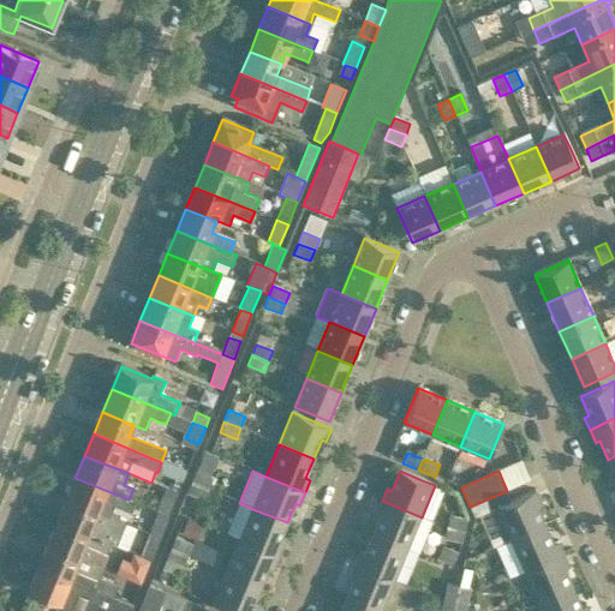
[(209,490),(214,478),(198,472),(193,483),(209,490)]
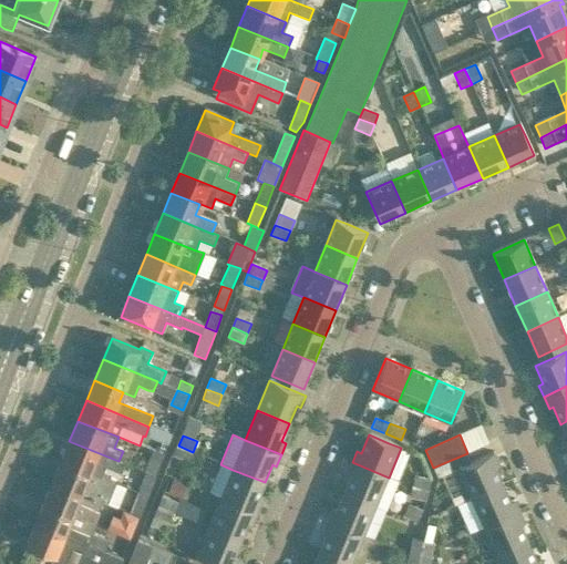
[(119,461),(69,441),(61,462),(101,479),(105,469),(120,474),(124,463),(119,461)]
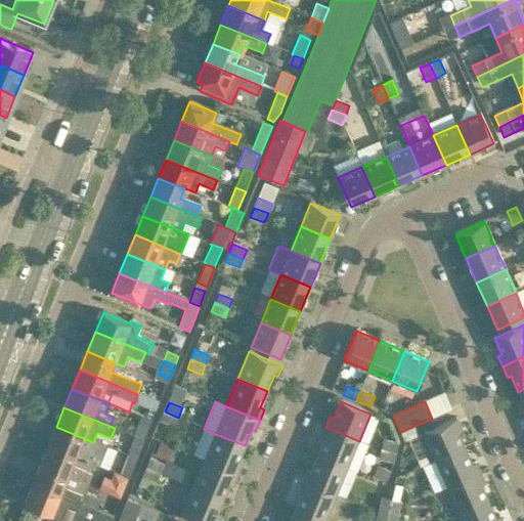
[(174,427),(178,418),(165,411),(161,422),(174,427)]
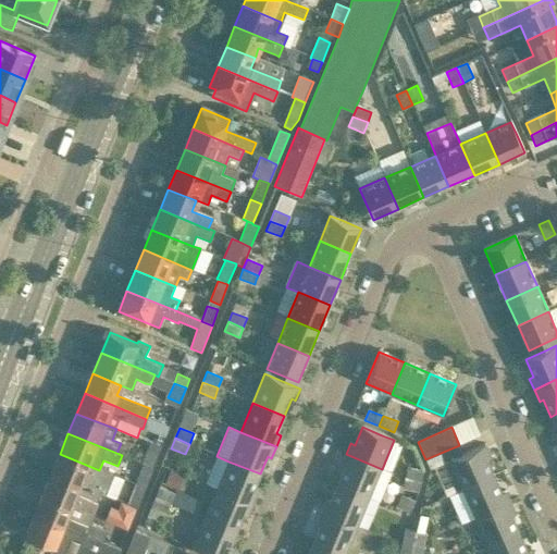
[(485,445),(465,454),(449,460),(462,490),(493,477),(486,459),(490,457),(485,445)]
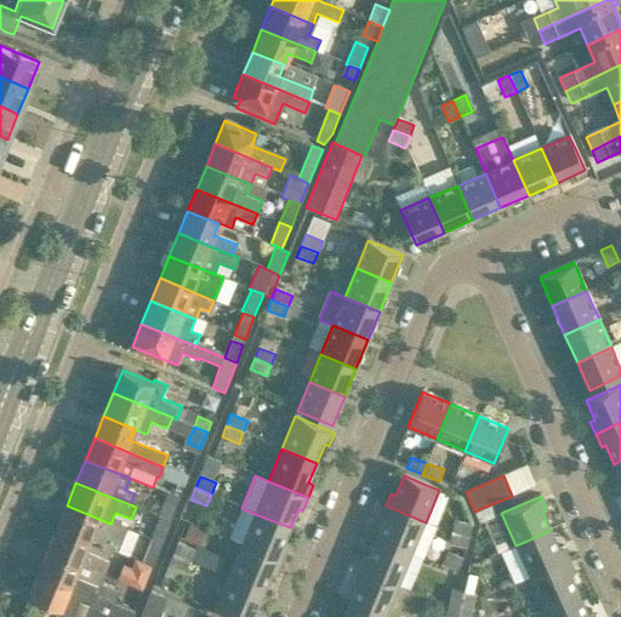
[(170,521),(176,506),(164,501),(158,516),(170,521)]
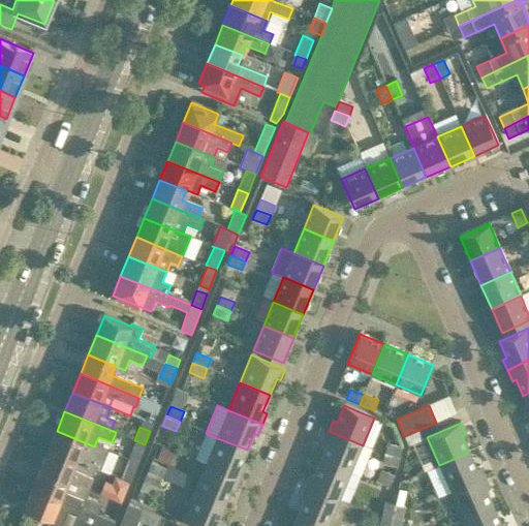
[(423,440),(418,430),(404,436),(408,446),(423,440)]
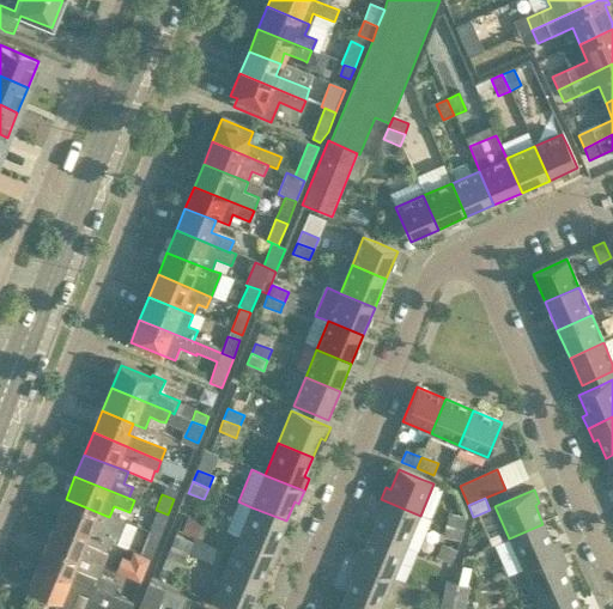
[(119,521),(109,517),(66,499),(56,522),(110,543),(119,521)]
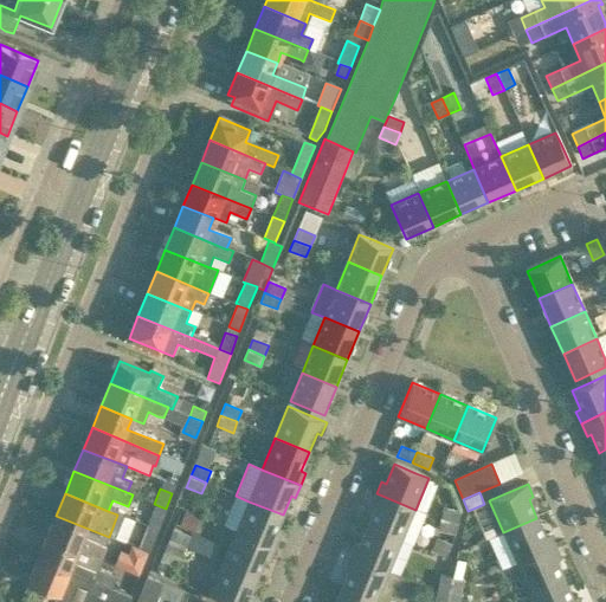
[(401,541),(416,510),(376,493),(371,506),(375,509),(368,528),(401,541)]
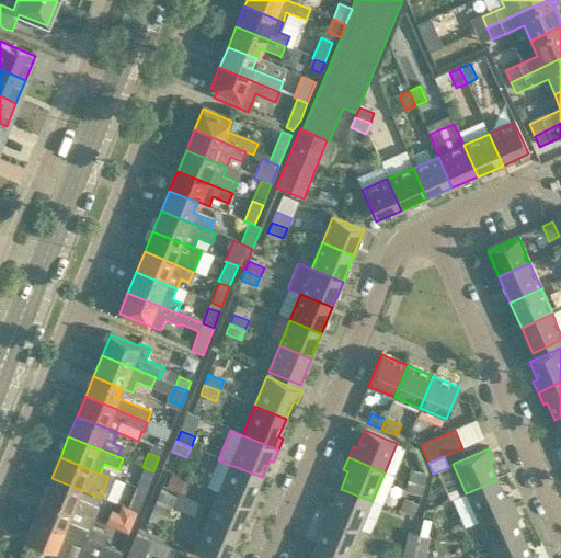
[(254,494),(262,477),(230,465),(218,493),(254,509),(259,497),(254,494)]
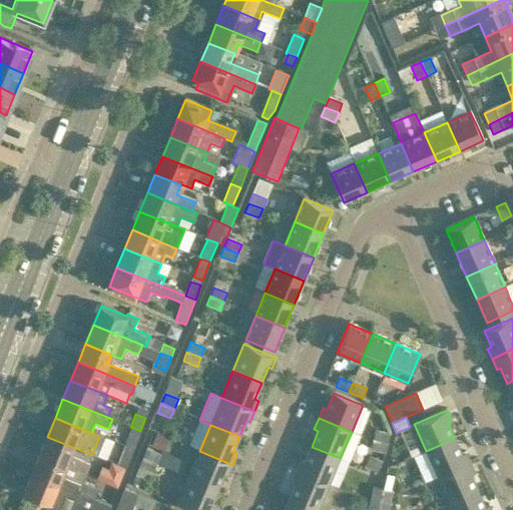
[(133,450),(140,431),(130,427),(131,428),(124,446),(133,450)]
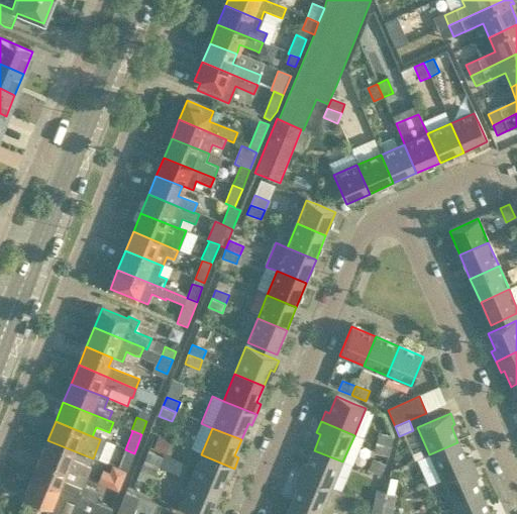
[(378,434),(376,444),(391,447),(393,437),(378,434)]
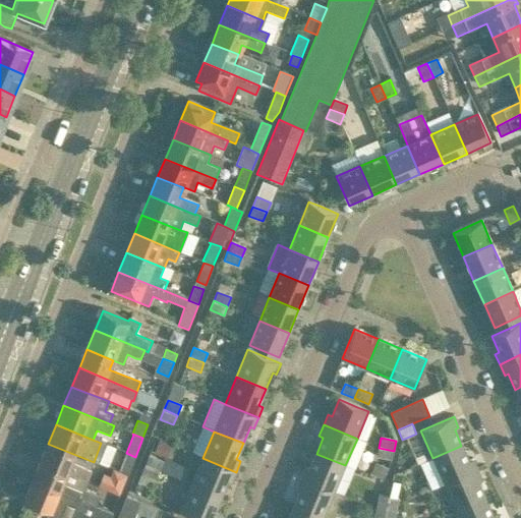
[(94,462),(48,444),(40,463),(77,477),(81,468),(90,471),(94,462)]
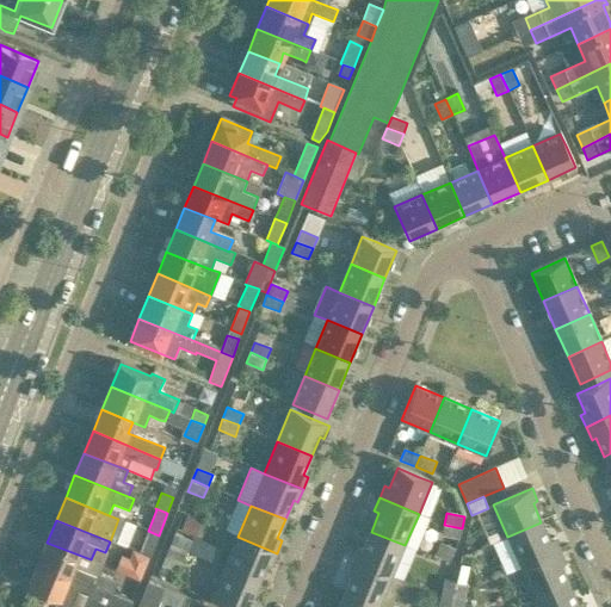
[(550,542),(541,522),(507,537),(522,569),(560,552),(554,539),(550,542)]
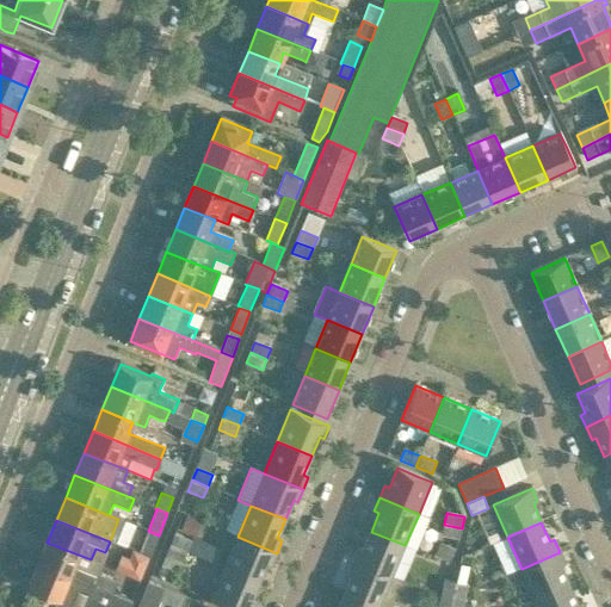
[(460,540),(462,528),(444,525),(442,536),(460,540)]
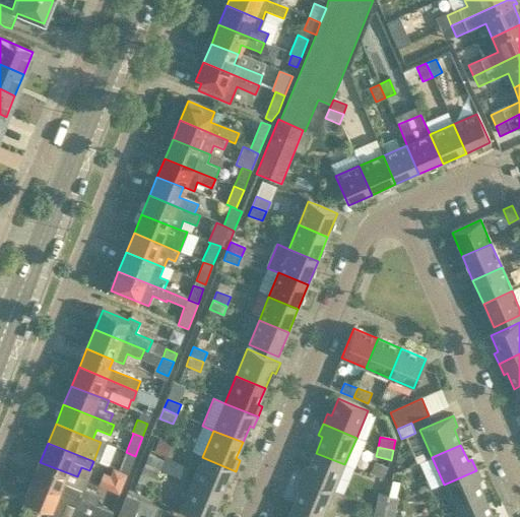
[(128,475),(135,456),(126,452),(119,471),(127,474),(128,475)]
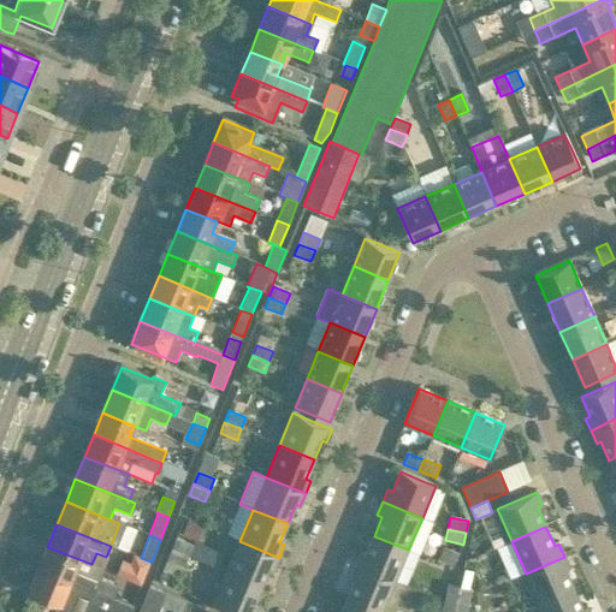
[(395,582),(408,550),(374,536),(366,556),(361,553),(356,566),(395,582)]
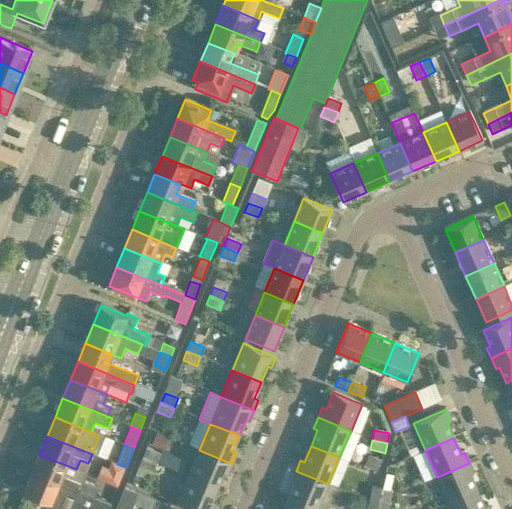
[(146,448),(142,459),(156,465),(160,453),(146,448)]
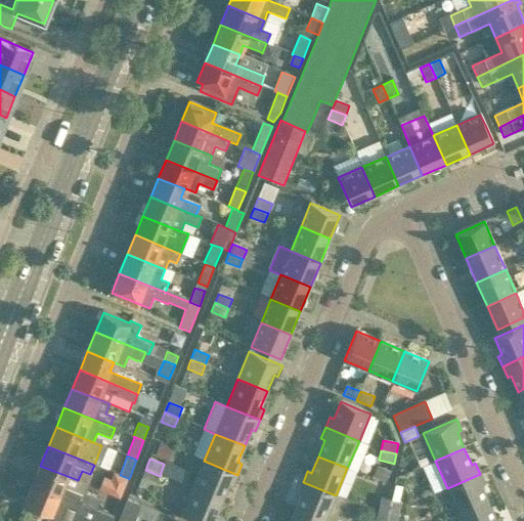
[(232,485),(237,475),(204,461),(192,488),(222,501),(229,484),(232,485)]
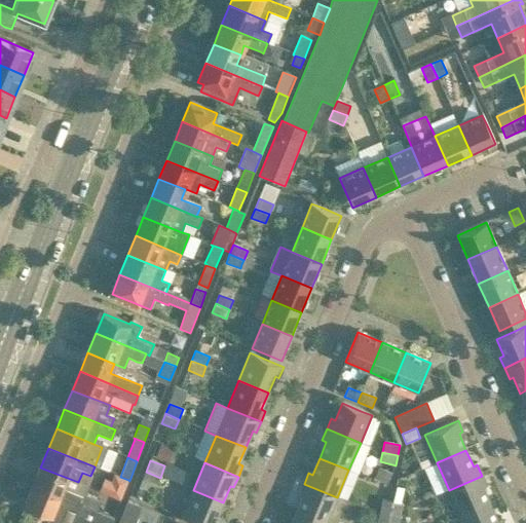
[(40,468),(33,486),(98,512),(102,502),(74,491),(78,482),(40,468)]
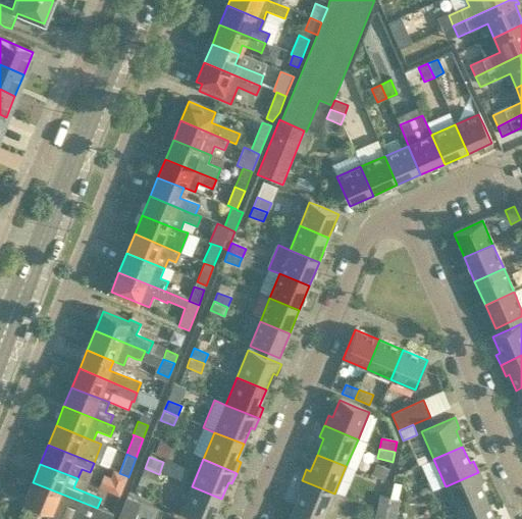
[(142,476),(139,483),(147,486),(150,479),(156,481),(159,474),(145,468),(142,476)]
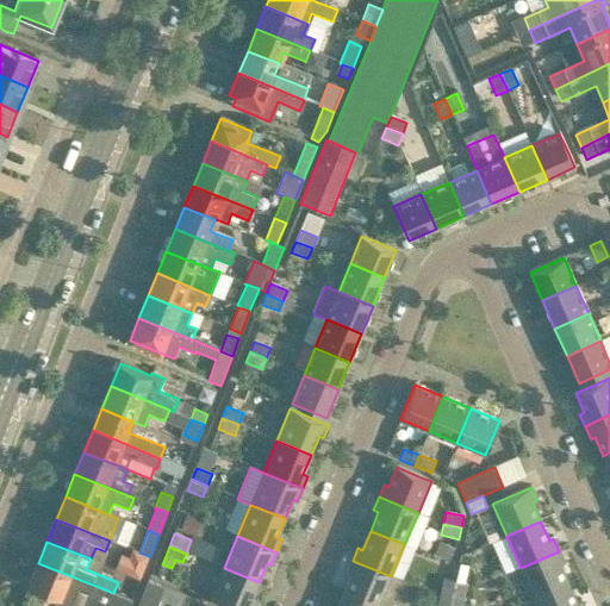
[(123,557),(117,570),(139,580),(149,556),(139,553),(134,550),(130,560),(123,557)]
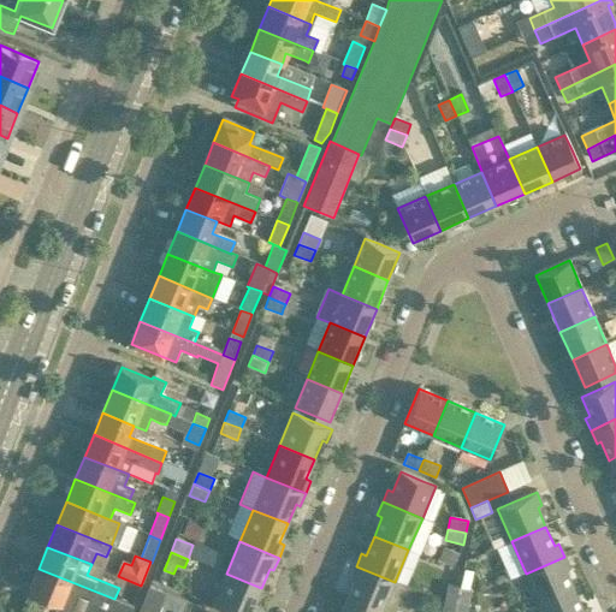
[(570,569),(564,557),(526,574),(540,605),(574,590),(566,571),(570,569)]
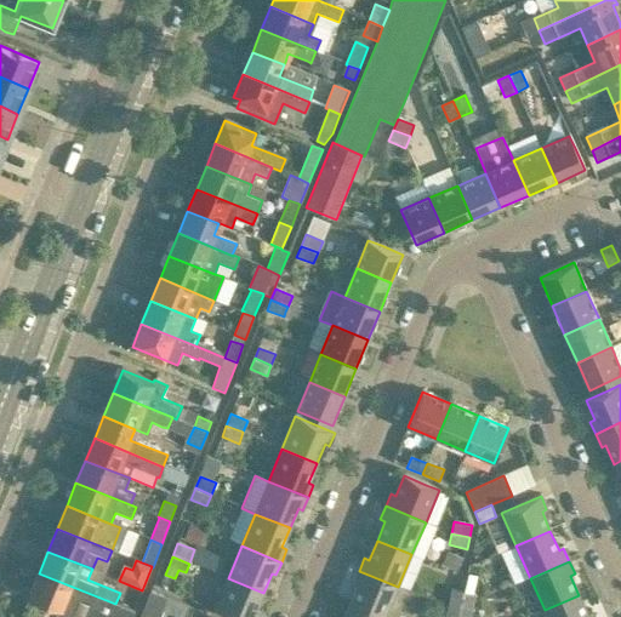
[(386,616),(398,587),(359,571),(353,583),(358,586),(349,605),(376,616),(386,616)]
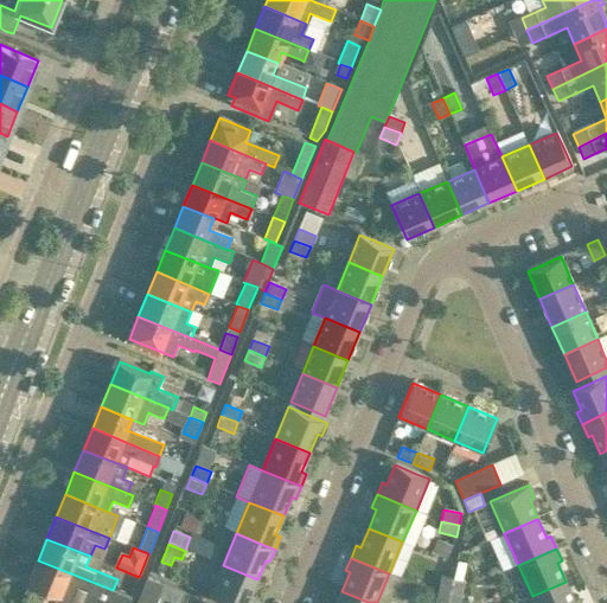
[(132,602),(134,598),(38,560),(29,583),(58,596),(56,602),(132,602)]
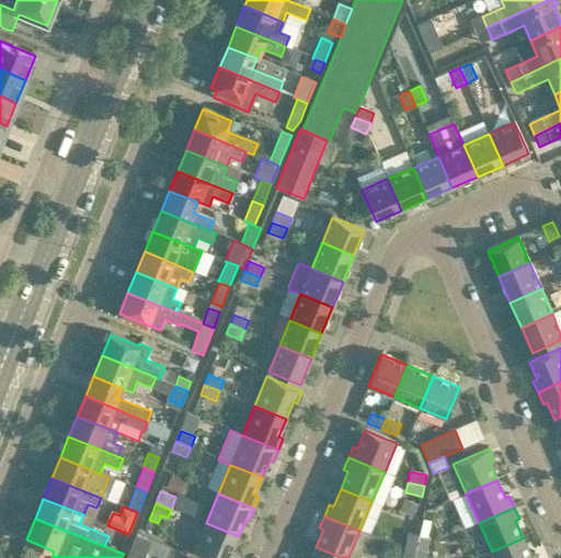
[(230,554),(238,536),(206,523),(194,553),(206,557),(233,557),(235,555),(230,554)]
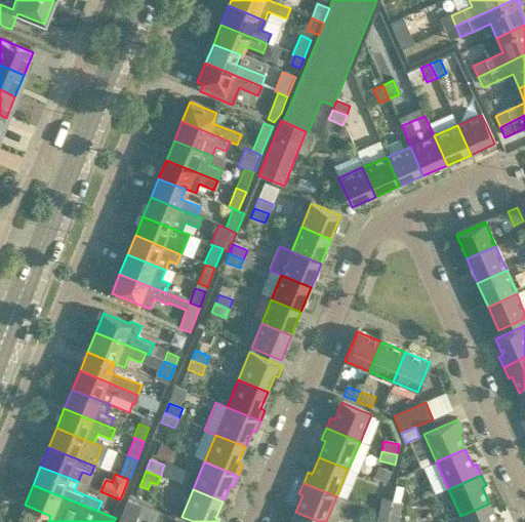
[(389,516),(392,502),(382,499),(378,514),(389,516)]
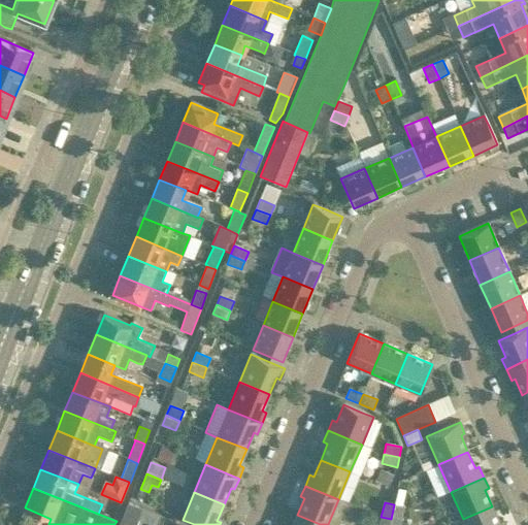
[(136,524),(143,510),(129,504),(122,524),(136,524)]
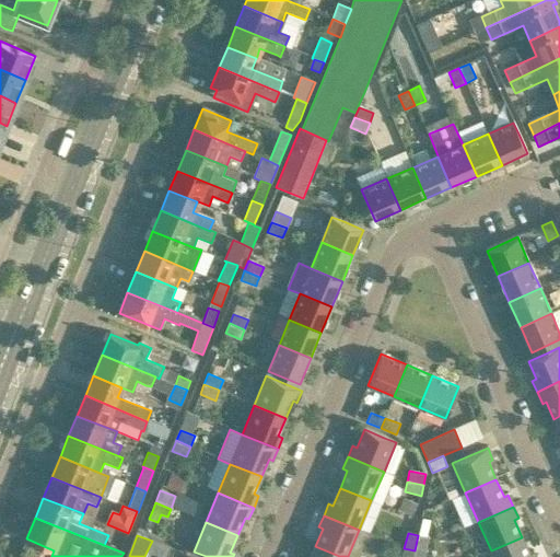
[(426,553),(429,537),(418,535),(415,550),(426,553)]
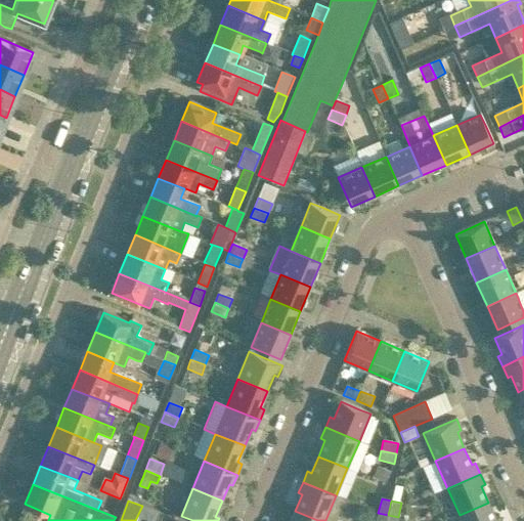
[(495,519),(488,503),(460,515),(462,520),(500,520),(499,517),(495,519)]
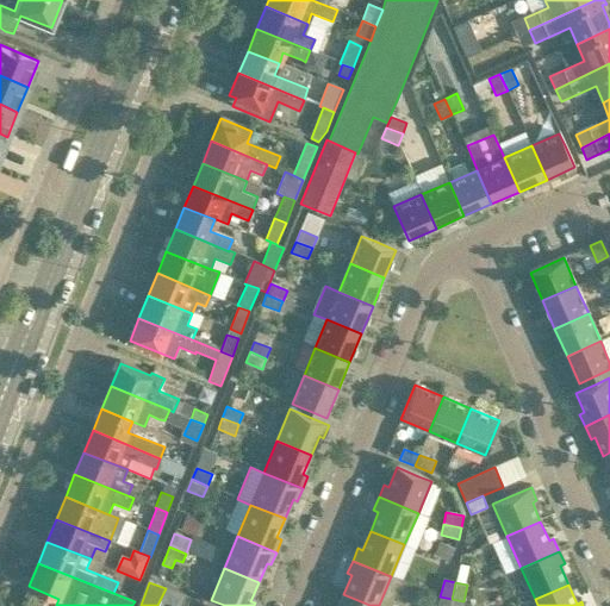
[(369,605),(343,594),(338,605),(369,605)]
